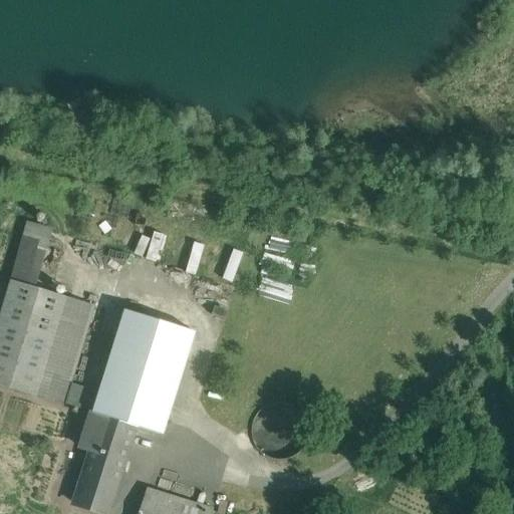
[(39,241),(24,236),(10,282),(26,286),(39,241)]
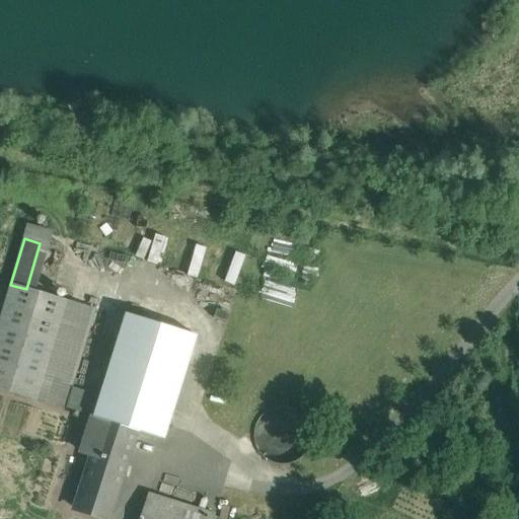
[(188,272),(201,276),(210,246),(197,242),(188,272)]
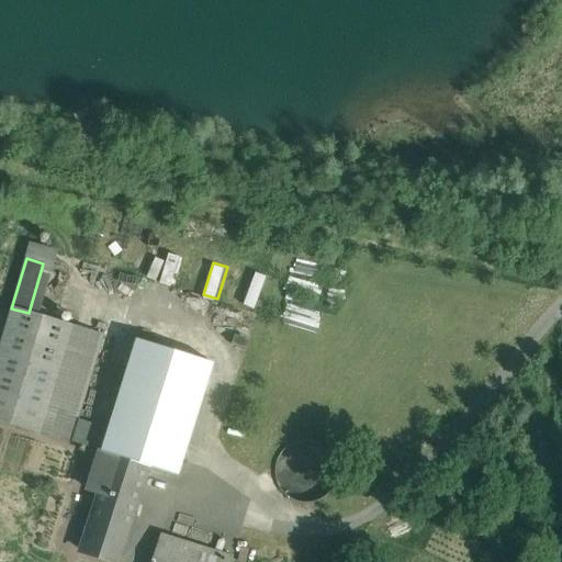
[(258,308),(269,274),(254,270),(244,304),(258,308)]
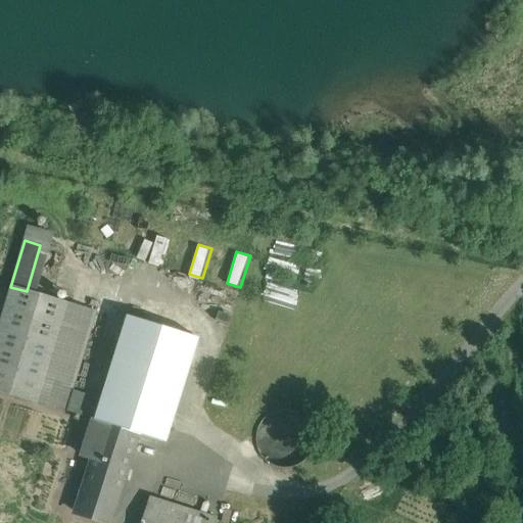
[(27,291),(10,287),(0,322),(0,391),(95,420),(99,405),(70,396),(96,313),(27,291)]
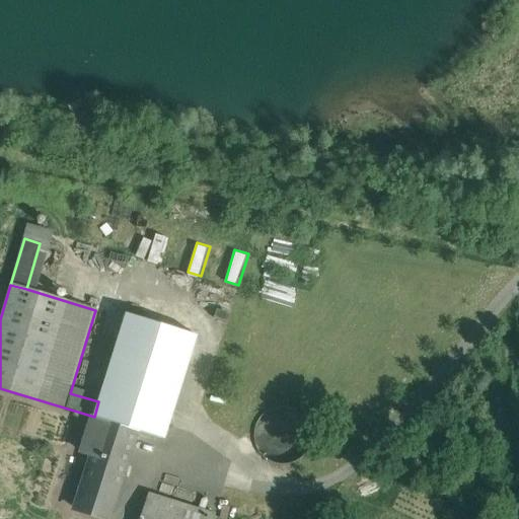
[(193,312),(145,297),(139,317),(186,331),(193,312)]
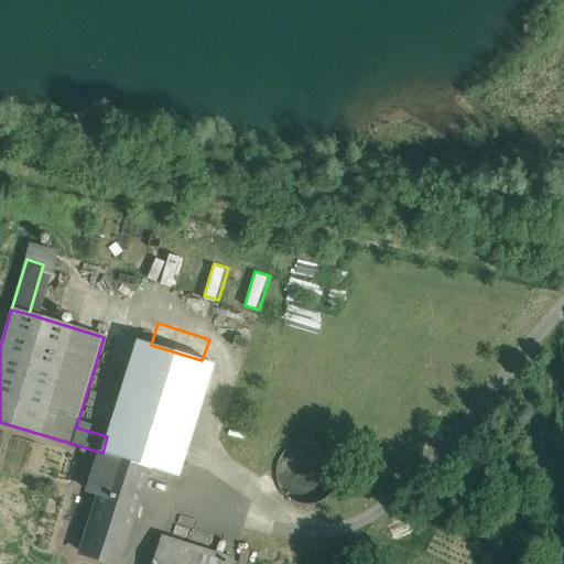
[(151,345),(138,340),(107,436),(102,453),(101,454),(123,461),(148,468),(179,477),(215,365),(202,360),(151,345)]
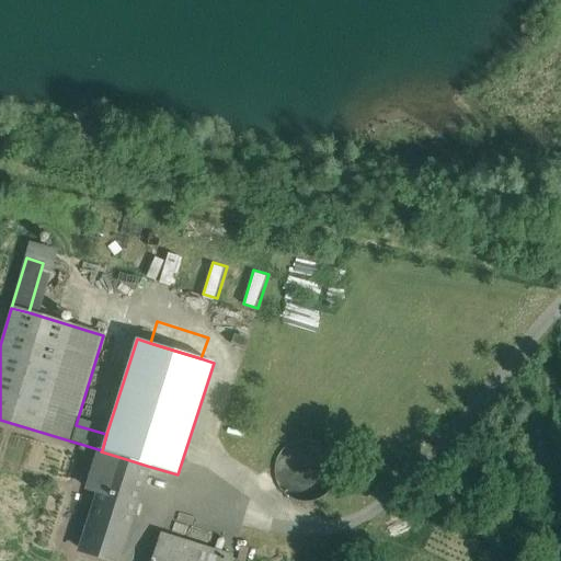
[(335,483),(338,470),(334,458),(328,448),(318,442),(305,439),(293,442),(283,449),(276,459),(274,471),(276,483),(284,493),(294,501),(306,503),(318,500),(328,493),(335,483)]
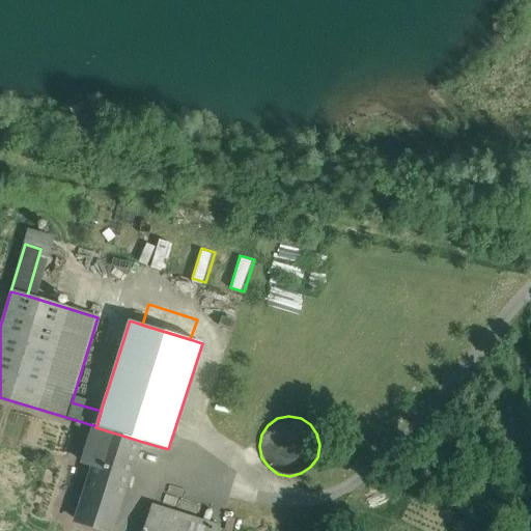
[(116,434),(95,427),(81,473),(91,476),(77,521),(109,530),(110,530),(131,468),(108,460),(116,434)]
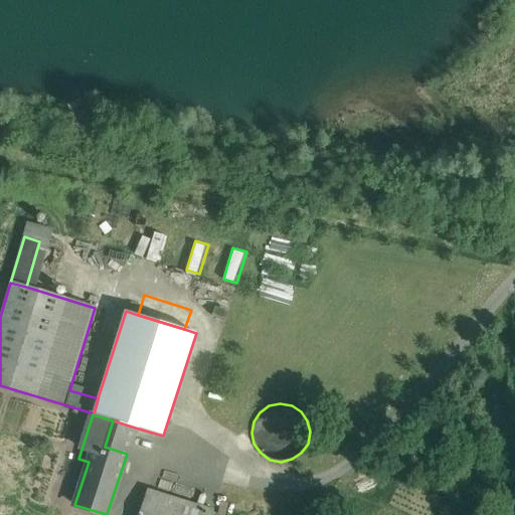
[(135,427),(113,420),(105,447),(127,454),(135,427)]
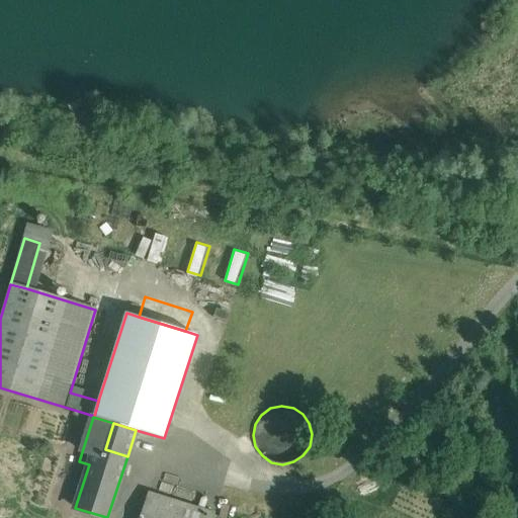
[(212,517),(214,514),(148,493),(140,517),(212,517)]
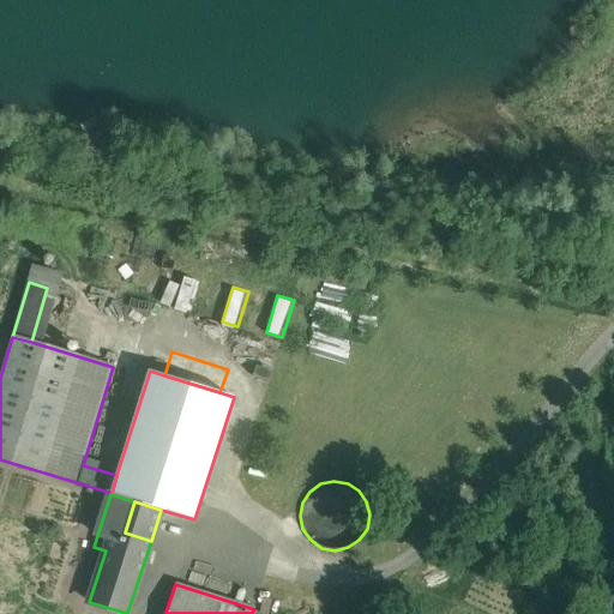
All buildings are outlined.
